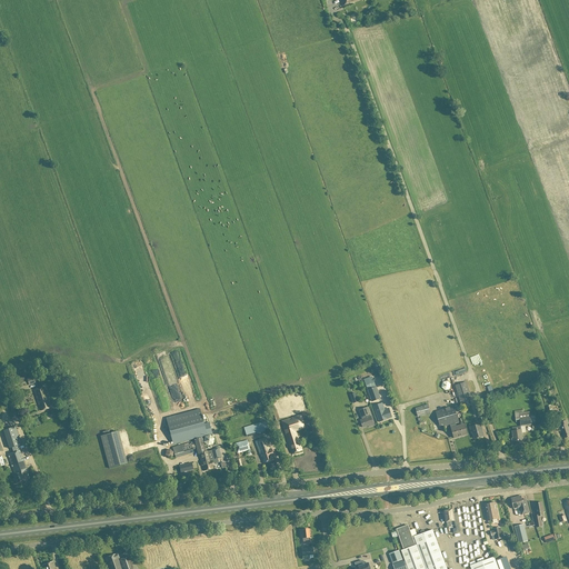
[(376,388),(372,378),(363,380),(371,402),(380,399),(376,388)]
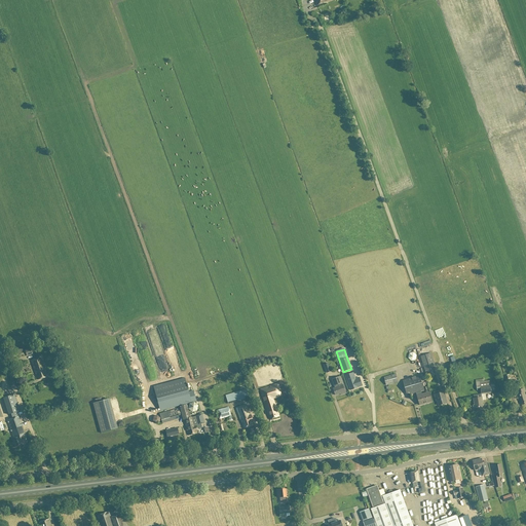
[(408,354),(407,359),(411,362),(415,361),(416,357),(412,352),(408,354)]
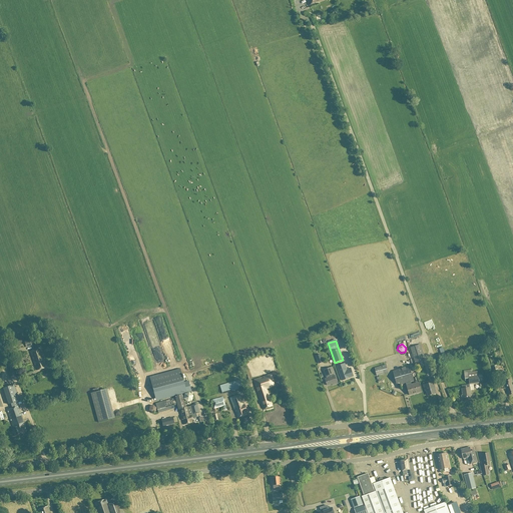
[(423,357),(420,346),(410,349),(416,368),(424,366),(421,358),(423,357)]
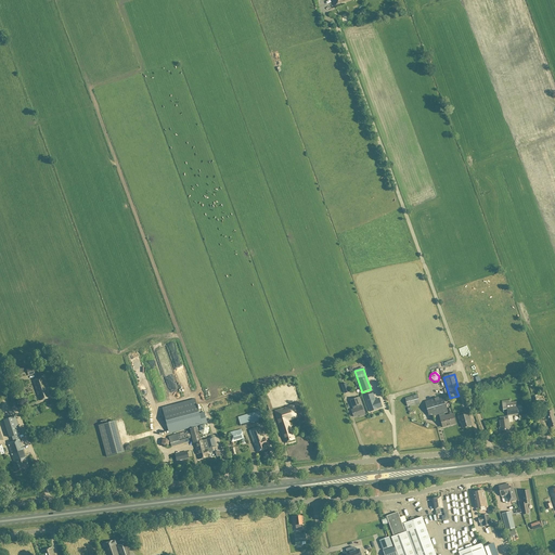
[(42,378),(33,382),(39,401),(49,398),(42,378)]
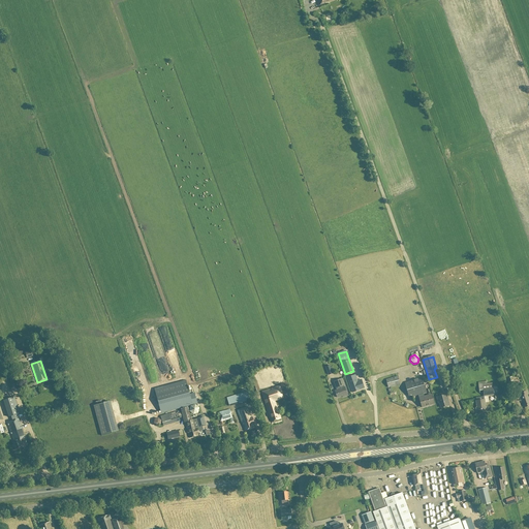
[(361,380),(358,381),(355,376),(347,379),(352,394),(360,391),(364,389),(361,380)]
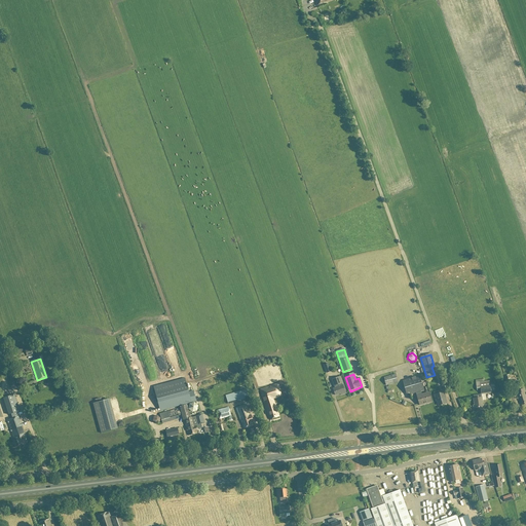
[(395,375),(383,378),(385,386),(397,383),(395,375)]
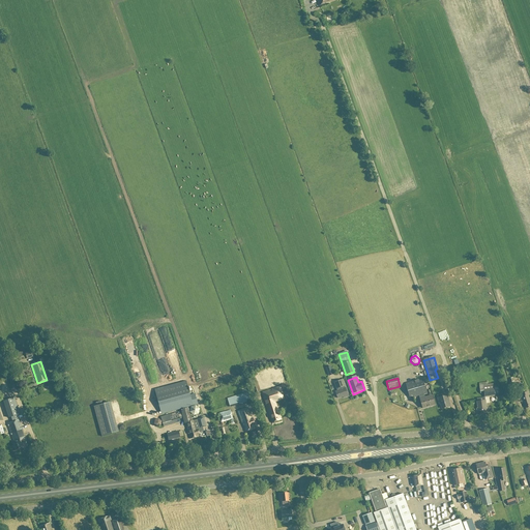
[(257,379),(252,381),(256,393),(261,391),(257,379)]
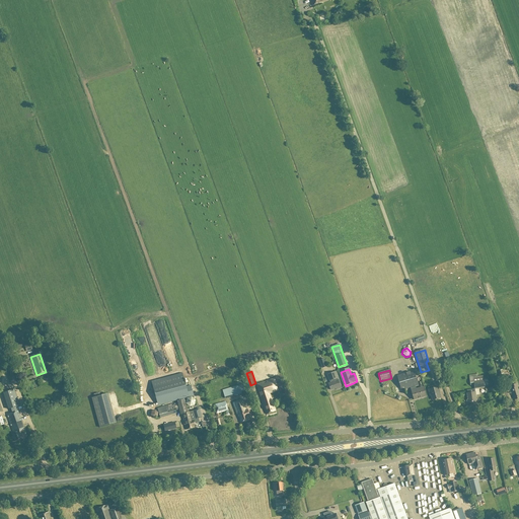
[(414,371),(396,376),(401,390),(410,388),(414,400),(426,396),(423,387),(416,390),(415,386),(418,386),(414,371)]
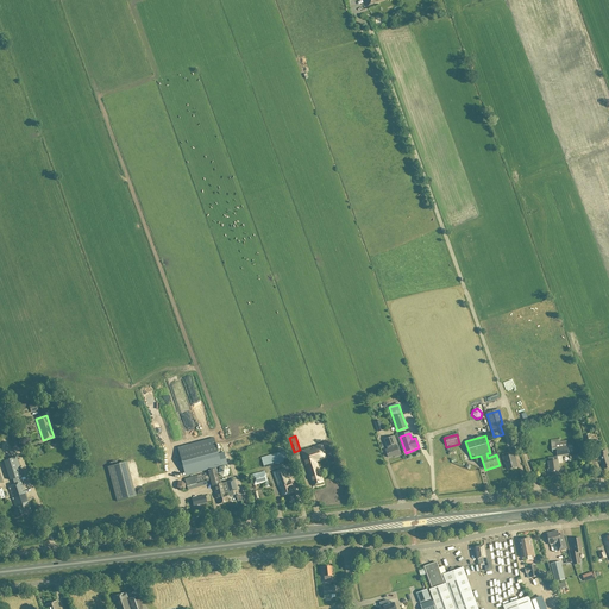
[(394,437),(383,440),(387,449),(387,447),(388,450),(385,451),(388,458),(400,454),(397,447),(395,447),(394,445),(396,445),(394,437)]
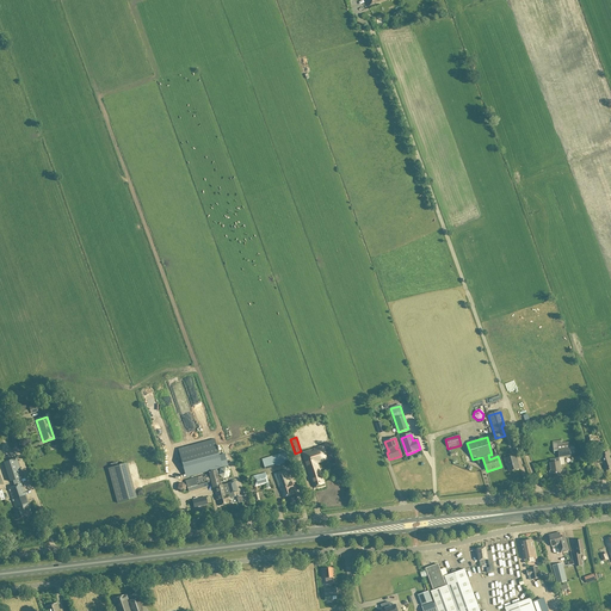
[(215,468),(222,467),(215,439),(178,450),(185,477),(208,471),(211,485),(216,503),(217,503),(218,507),(228,505),(228,503),(229,501),(229,500),(234,499),(233,493),(236,492),(235,483),(221,487),(215,468)]
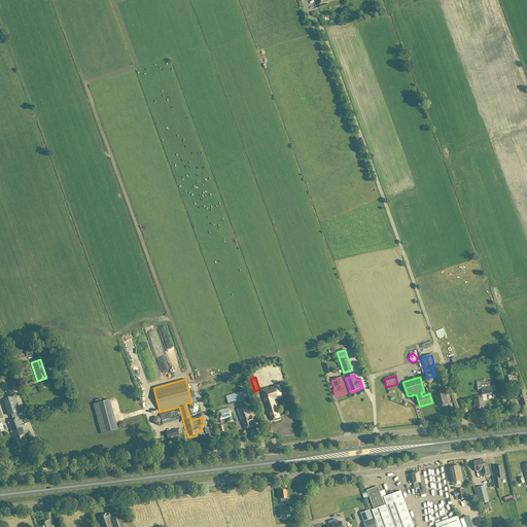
[(494,386),(491,387),(490,383),(476,384),(477,392),(481,391),(482,395),(492,394),(491,392),(495,391),(494,386)]
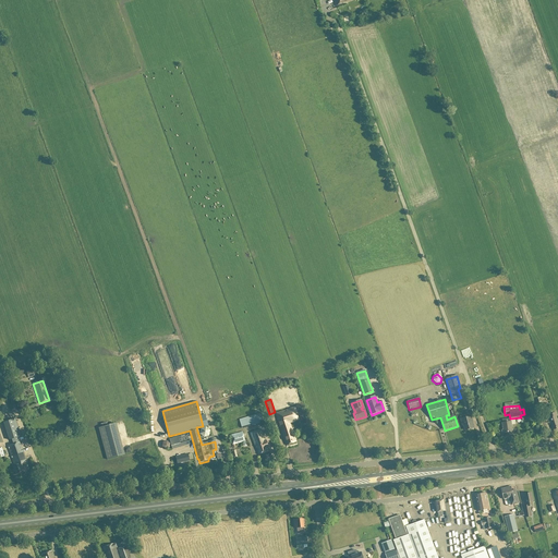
[(294,408),(275,414),(286,446),(295,443),(289,423),(298,421),(296,416),(298,416),(294,408)]
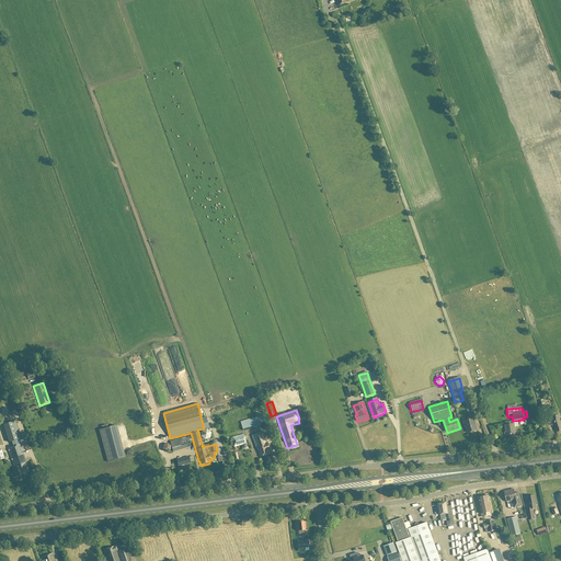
[(262,415),(240,422),(242,432),(264,425),(262,415)]
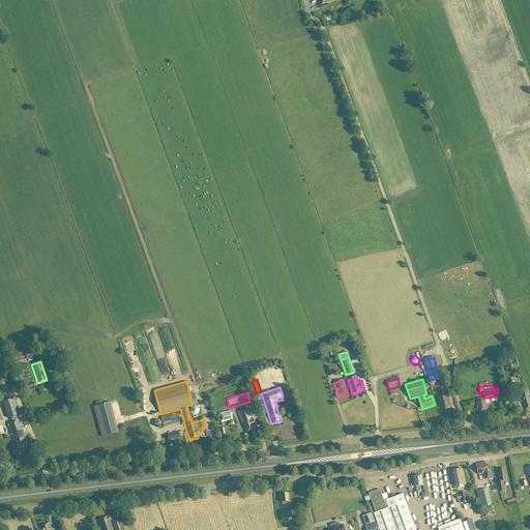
[(527,392),(521,394),(523,398),(521,398),(525,411),(529,409),(529,403),(528,395),(527,392)]
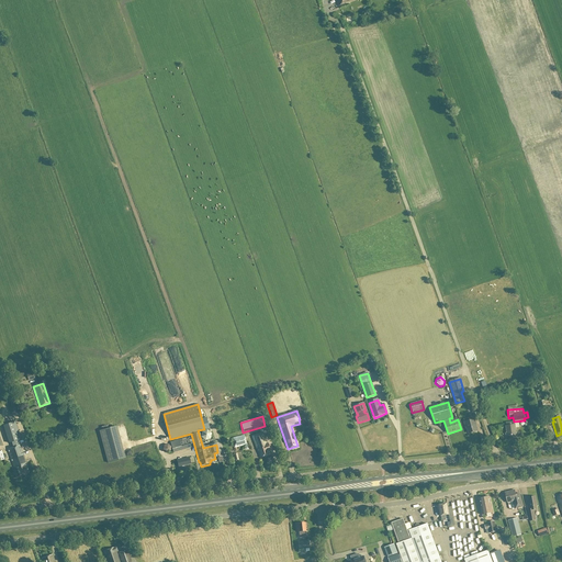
[(463,419),(464,423),(463,423),(465,429),(467,429),(468,435),(476,431),(475,425),(474,419),(470,420),(470,418),(463,419)]
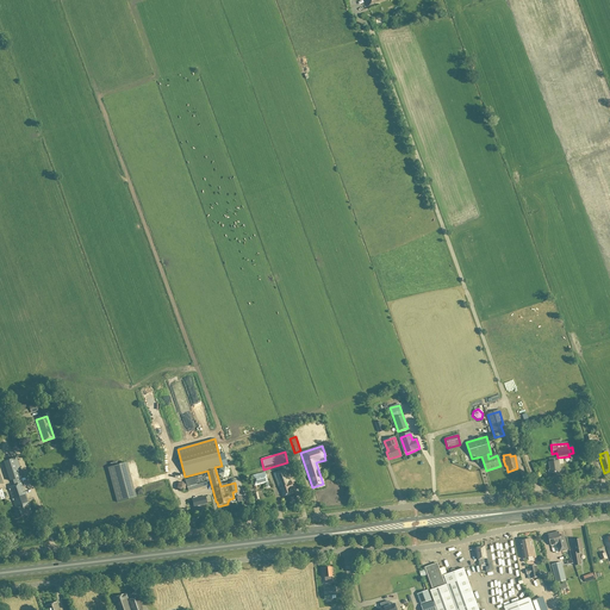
[(555,458),(548,459),(549,462),(548,462),(549,471),(548,471),(549,478),(559,477),(558,470),(559,470),(559,461),(556,462),(555,458)]
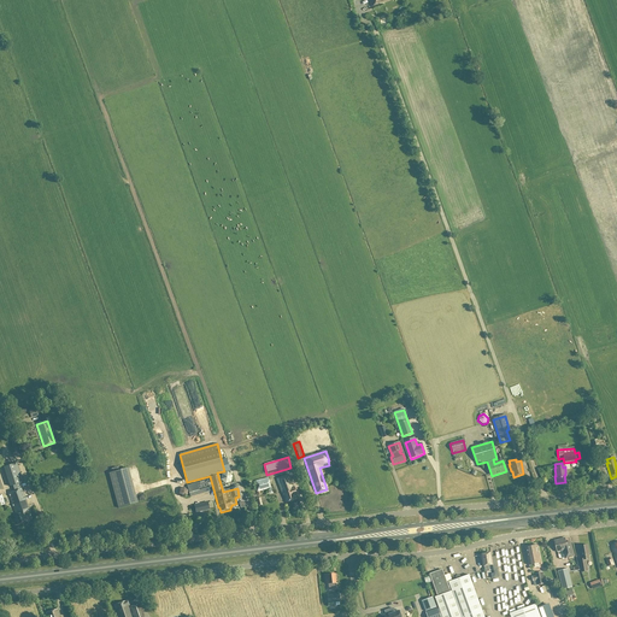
[(18,489),(17,485),(22,482),(16,464),(3,469),(10,487),(11,492),(7,494),(12,507),(13,507),(16,516),(18,516),(21,524),(31,521),(28,511),(28,512),(27,510),(28,509),(21,489),(18,489)]
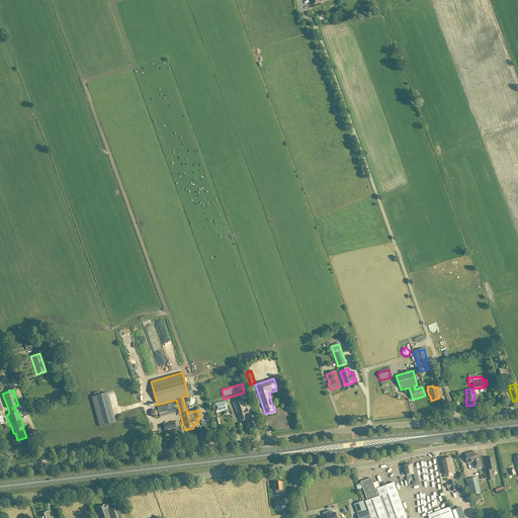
[(106,394),(91,398),(99,427),(114,423),(106,394)]
